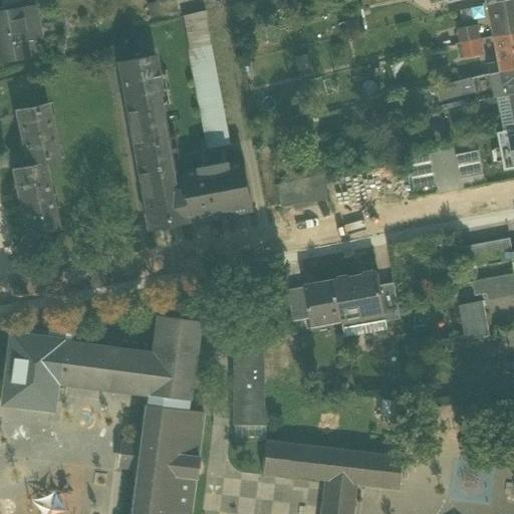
[(22,0),(0,0),(0,5),(1,8),(23,4),(22,0)]
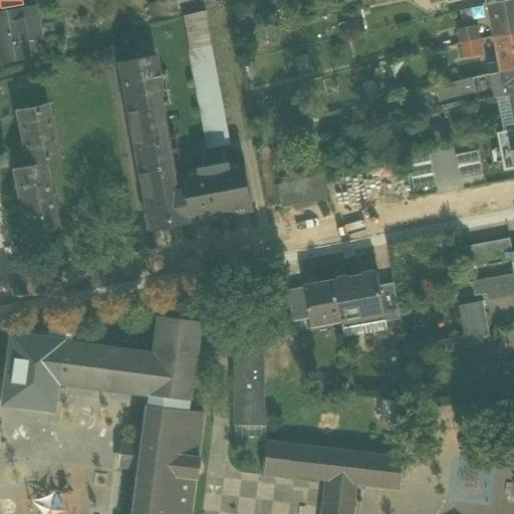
[(513,0),(501,0),(489,2),(495,37),(513,33),(513,0)]
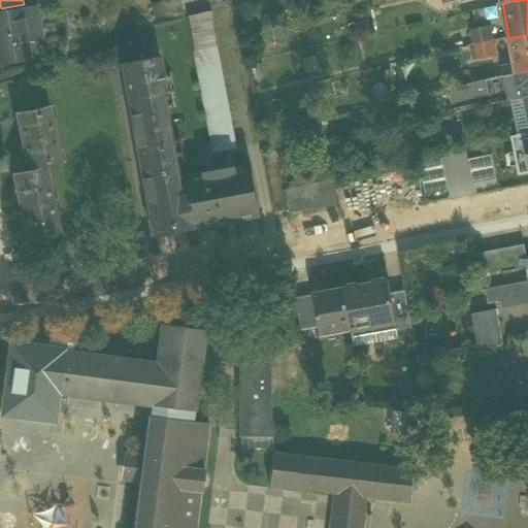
[(0,63),(28,59),(26,41),(39,39),(34,6),(0,11),(0,63)]
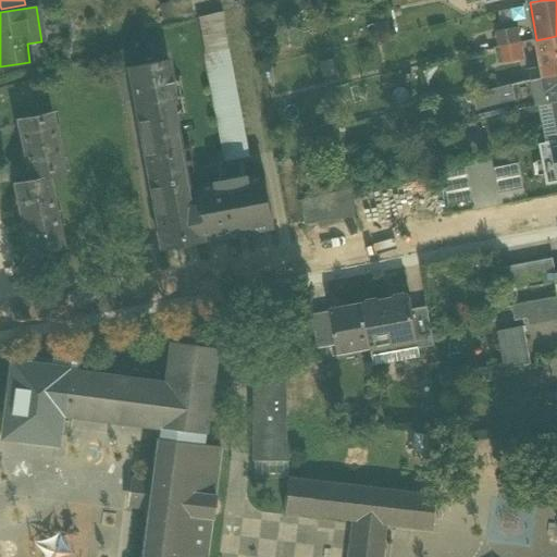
[(195,19),(221,155),(246,150),(220,12),(195,19)]
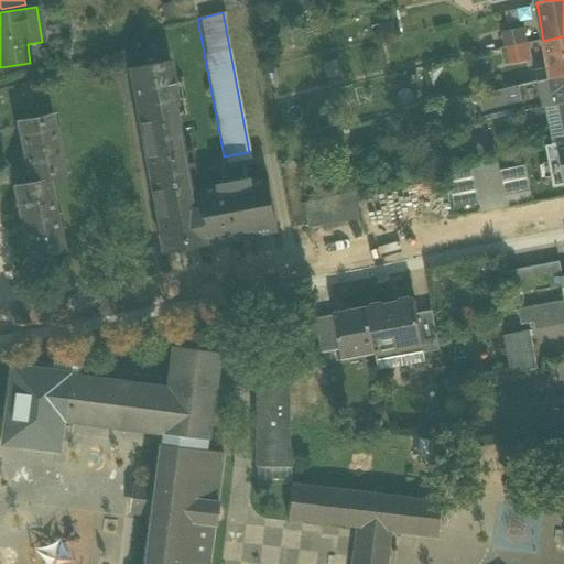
[(503,32),(507,47),(525,44),(523,29),(503,32)]
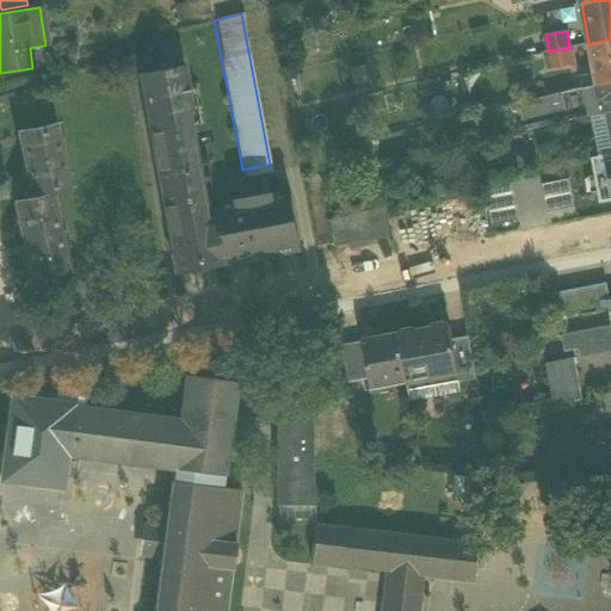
[(594,73),(597,85),(610,81),(610,39),(588,44),(594,73)]
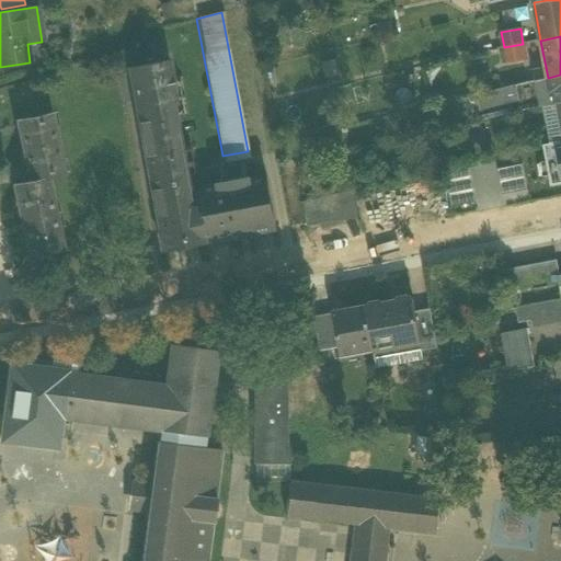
[(526,58),(523,44),(504,47),(506,63),(526,58)]
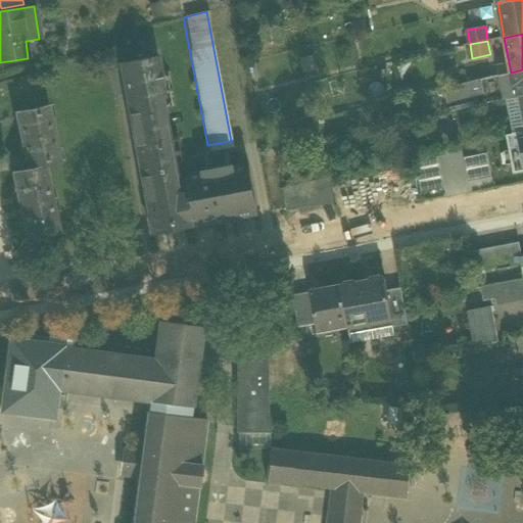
[(120,62),(133,133),(169,126),(155,55),(120,62)]
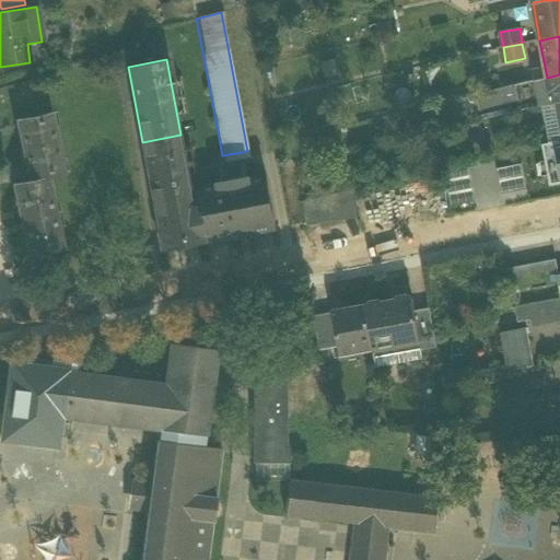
[(534,81),(536,81),(547,78),(545,67),(532,70),(534,81)]
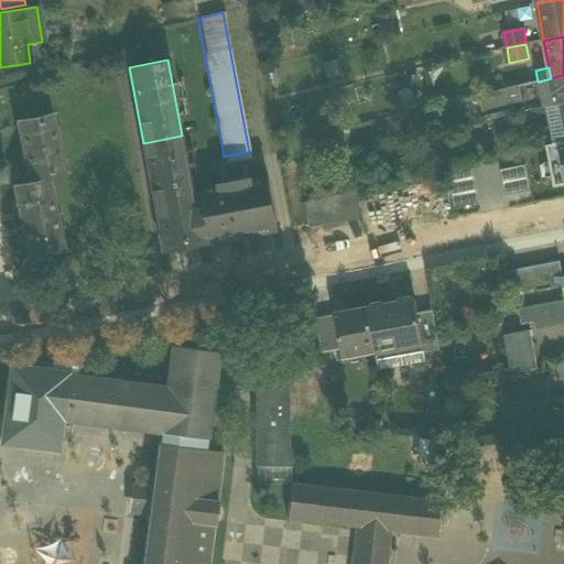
[(563,75),(551,78),(553,91),(557,91),(560,104),(563,102),(563,75)]
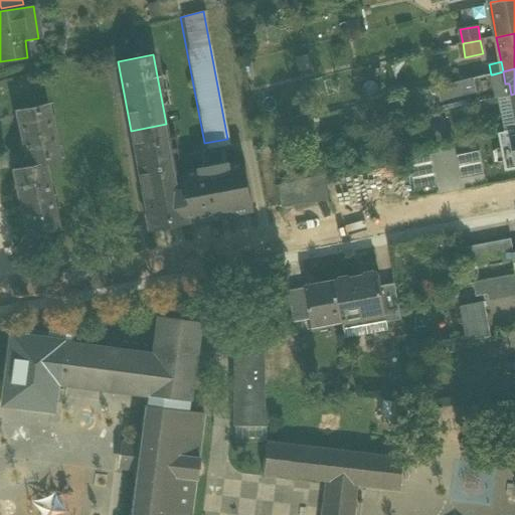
[(501,97),(511,95),(509,83),(505,83),(503,71),(493,74),(497,98),(501,97)]
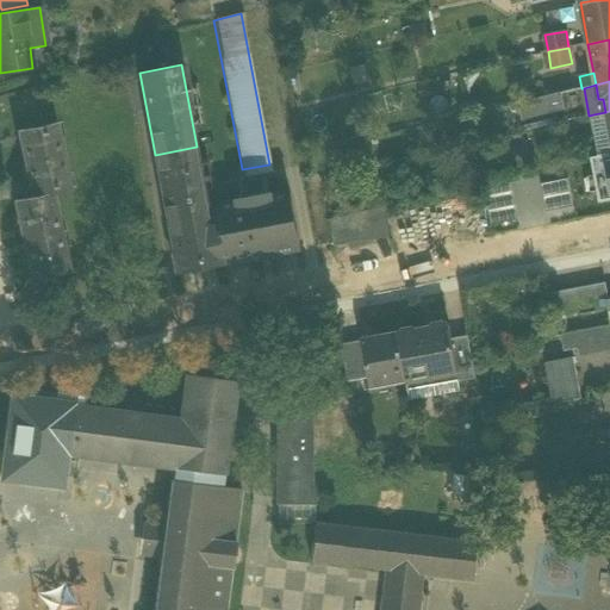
[(517,104),(522,119),(565,109),(561,93),(517,104)]
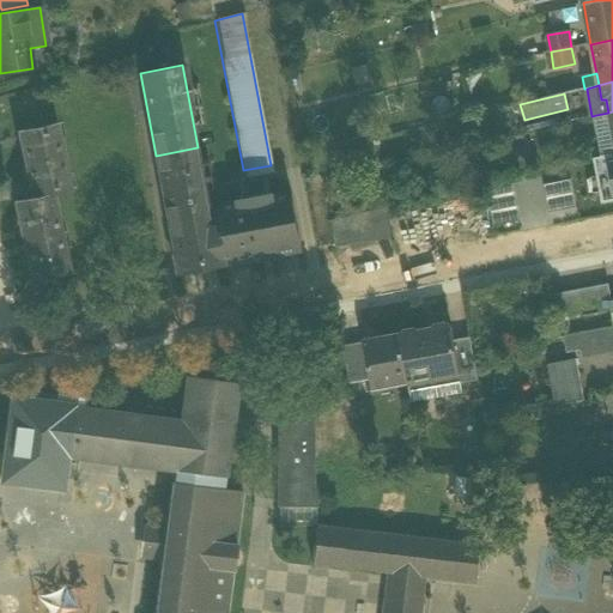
[(612,111),(608,113),(612,137),(612,146),(601,150),(604,156),(612,153),(612,111)]
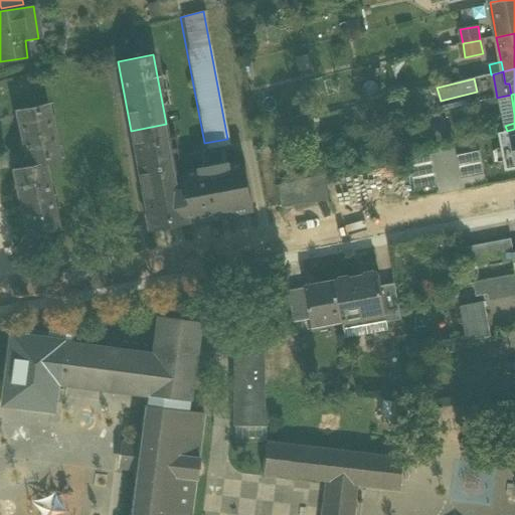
[(501,97),(505,126),(514,123),(514,115),(511,95),(501,97)]
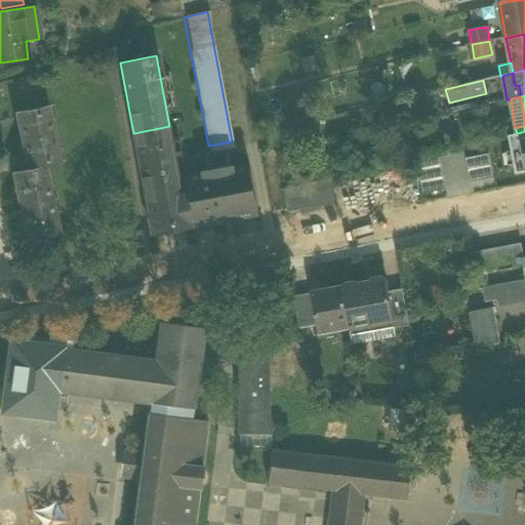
[(15,113),(22,142),(54,134),(48,106),(15,113)]
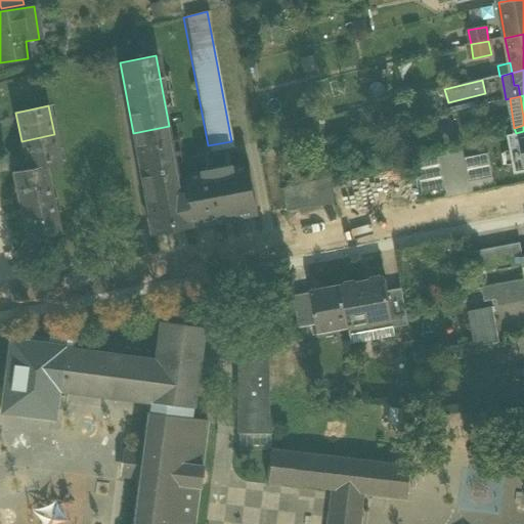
[(179,180),(169,126),(133,133),(144,189),(162,186),(161,183),(179,180)]
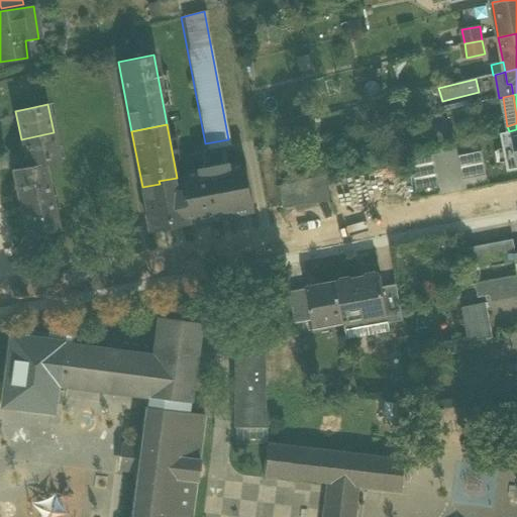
[(516,129),(509,131),(501,133),(508,170),(516,168),(516,129)]
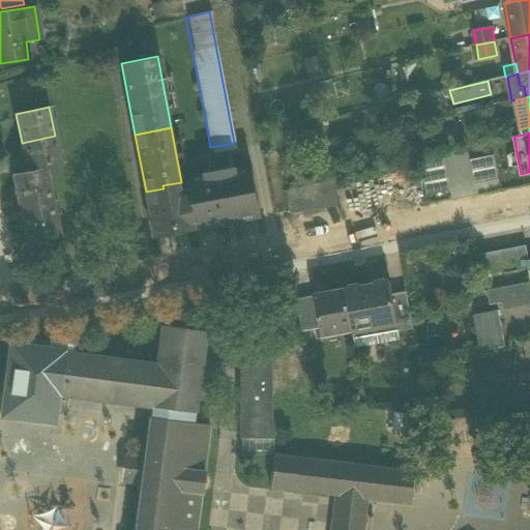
[(61,166),(55,136),(22,143),(27,171),(27,172),(46,168),(46,169),(61,166)]
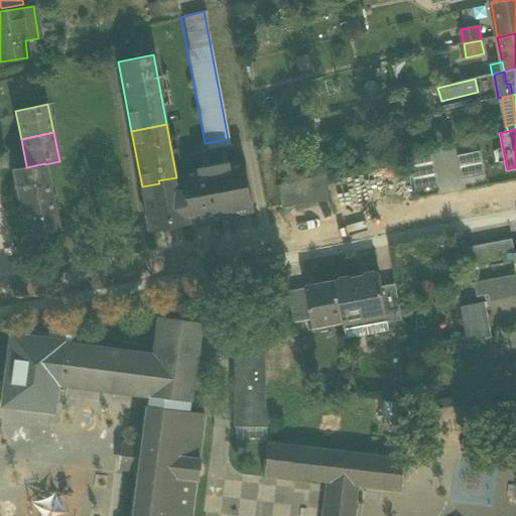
[(407,155),(410,166),(433,162),(430,150),(407,155)]
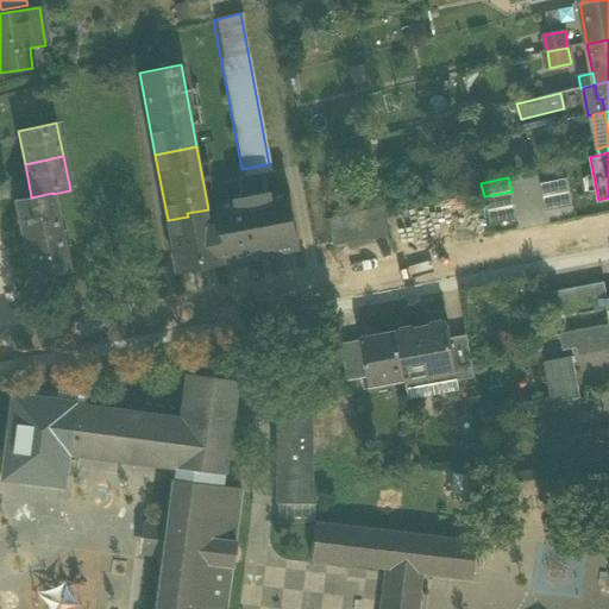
[(540,183),(542,198),(569,192),(566,179),(540,183)]
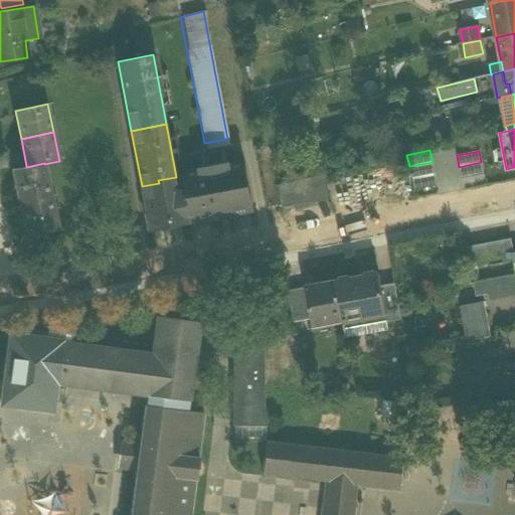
[(409,166),(411,178),(435,174),(433,162),(409,166)]
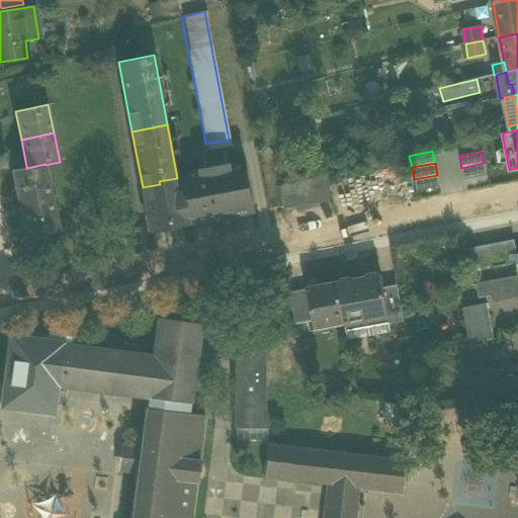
[(487,175),(484,163),(461,168),(464,180),(487,175)]
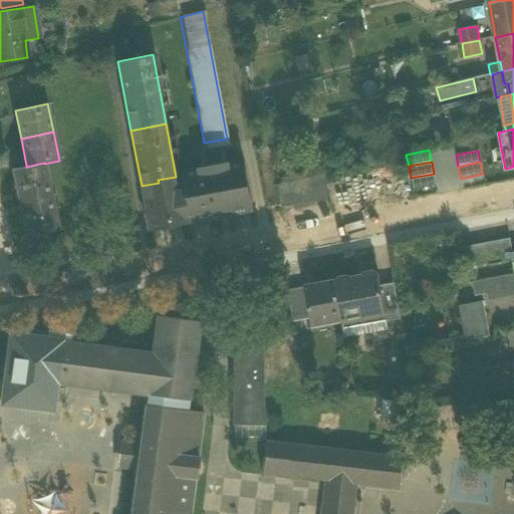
[(12,169),(19,204),(51,197),(44,164),(44,163),(26,167),(26,166),(12,169)]
